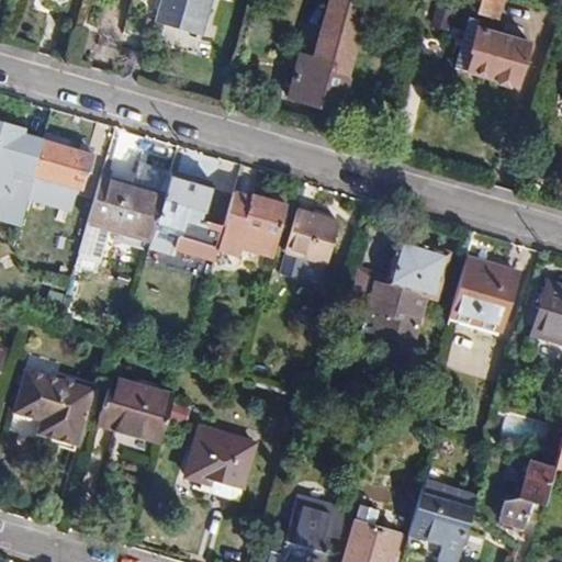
[(165,0),(163,8),(208,20),(212,0),(165,0)]
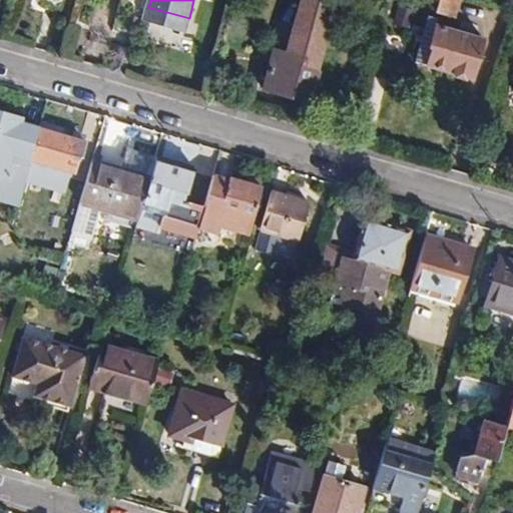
[(337,0),(303,0),(289,51),(276,46),(265,85),(312,99),(321,69),(317,68),(337,0)]
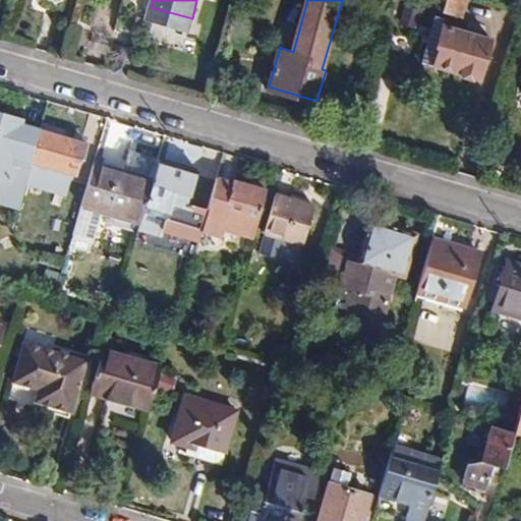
[(463,0),(444,0),(442,9),(459,14),(463,0)]
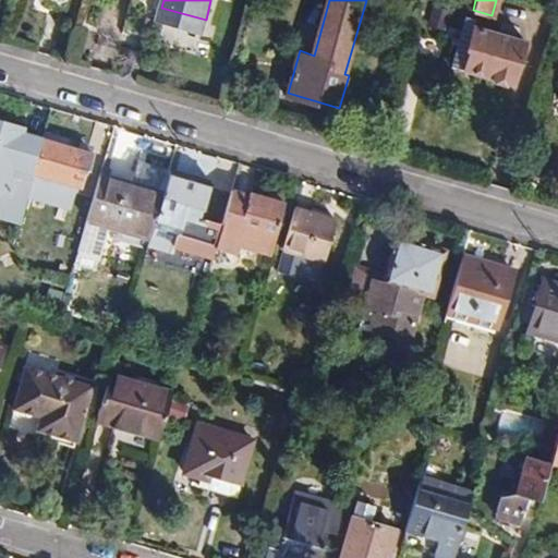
[(446,9),(433,5),(427,23),(440,26),(446,9)]
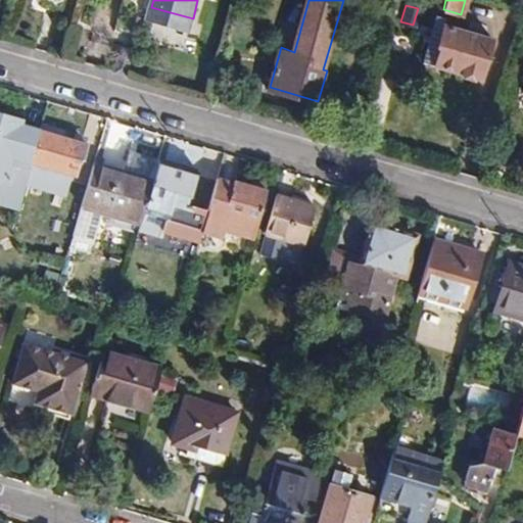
[(193,18),(151,7),(148,18),(189,30),(193,18)]
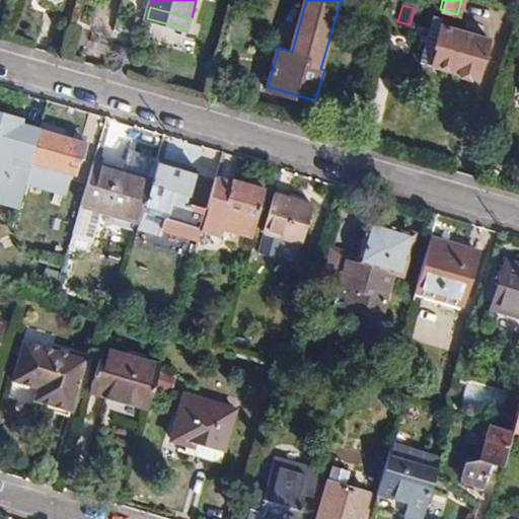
[(442,16),(432,13),(419,60),(454,70),(458,76),(468,79),(474,76),(477,77),(490,36),(440,22),(442,16)]
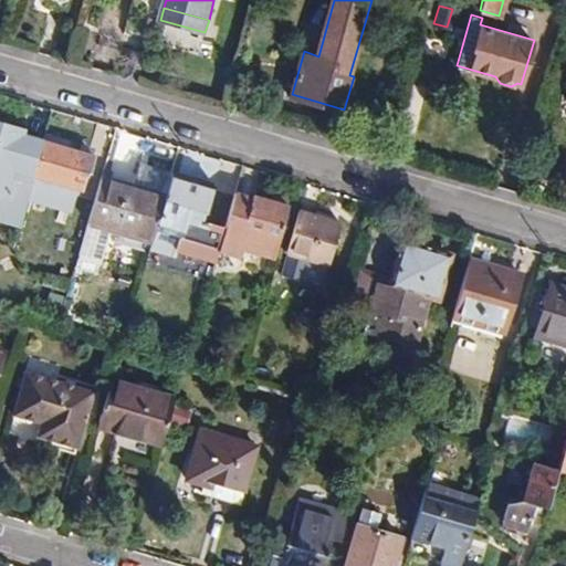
[(70,139),(46,133),(29,185),(39,187),(33,202),(70,213),(75,198),(79,198),(84,179),(93,181),(100,161),(94,154),(67,146),(70,139)]
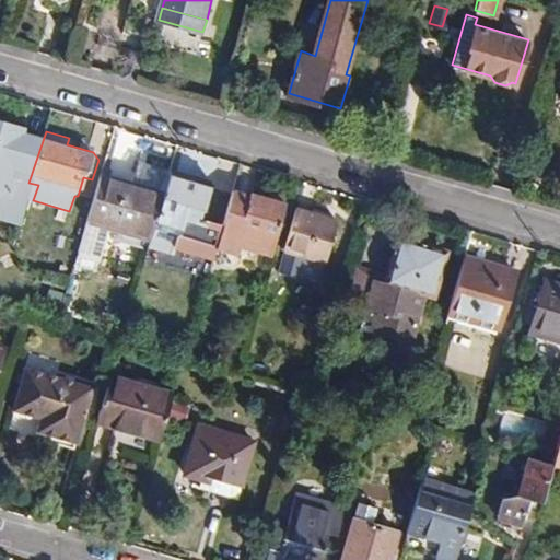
[(173,163),(164,193),(151,238),(176,247),(178,242),(216,254),(224,224),(226,220),(205,213),(216,177),(173,163)]
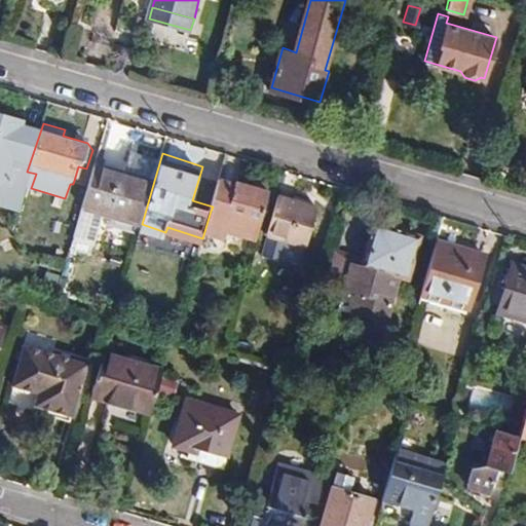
[(154,181),(97,163),(84,208),(142,224),(154,181)]
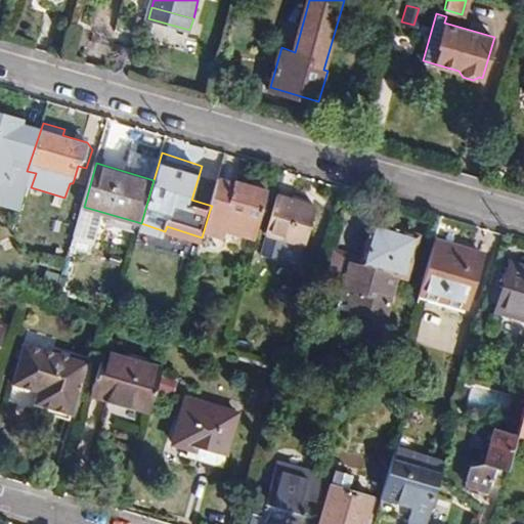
[(251,176),(249,183),(265,188),(267,181),(251,176)]
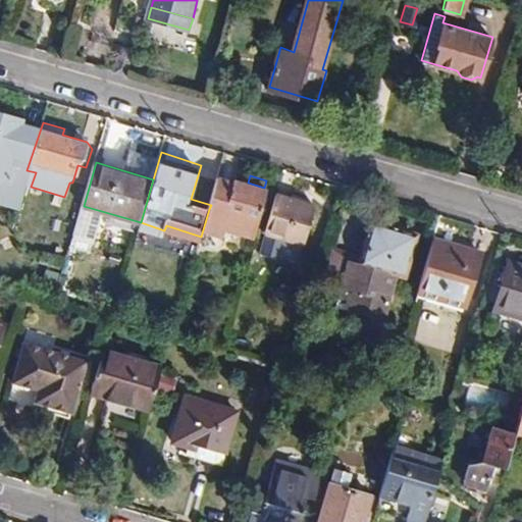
[(219,176),(211,205),(209,209),(227,214),(223,228),(253,237),(267,189),(264,188),(248,183),(235,179),(235,180),(219,176)]
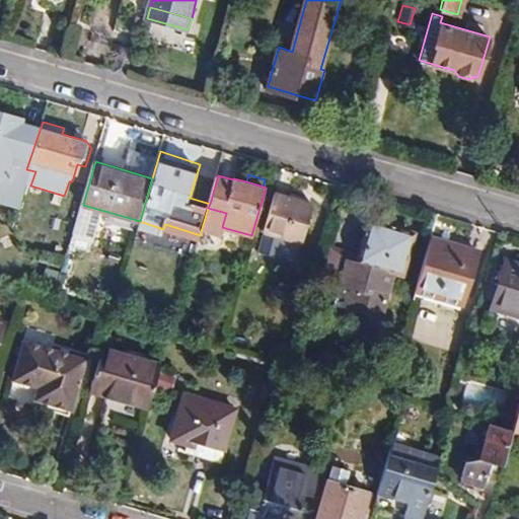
[(314,202),(278,191),(266,229),(303,240),(314,202)]
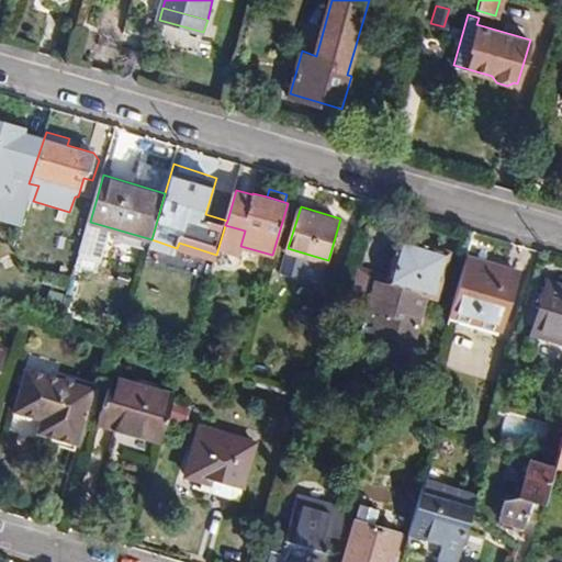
[(152,239),(147,253),(212,272),(216,255),(179,243),(177,248),(152,239)]
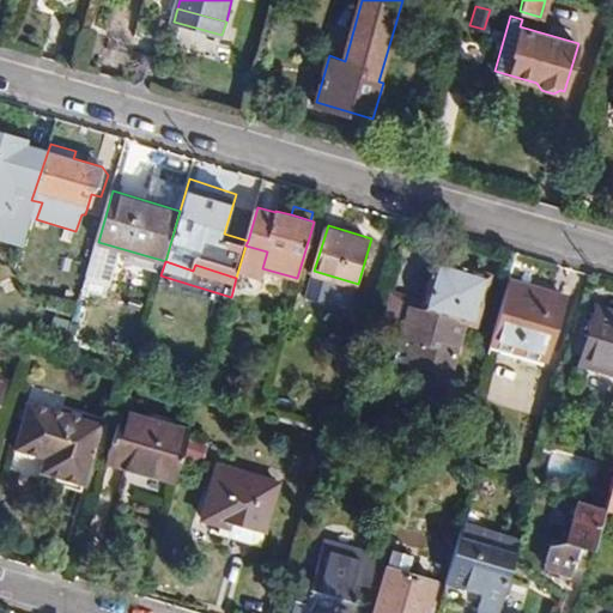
[(450,268),(436,265),(424,308),(465,320),(478,323),(489,291),(480,289),(484,278),(471,274),(473,268),(451,263),(450,268)]
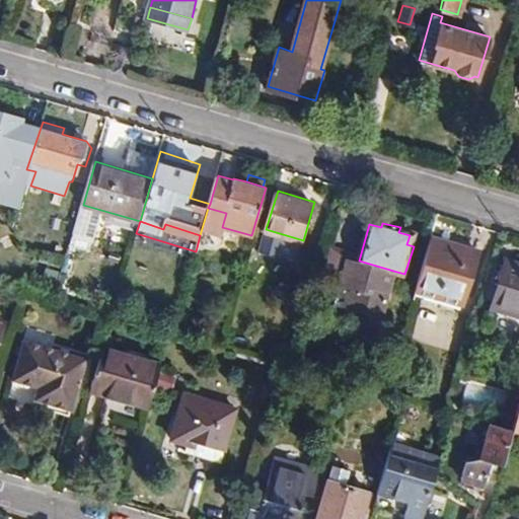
[(478,253),(431,239),(415,292),(463,305),(478,253)]
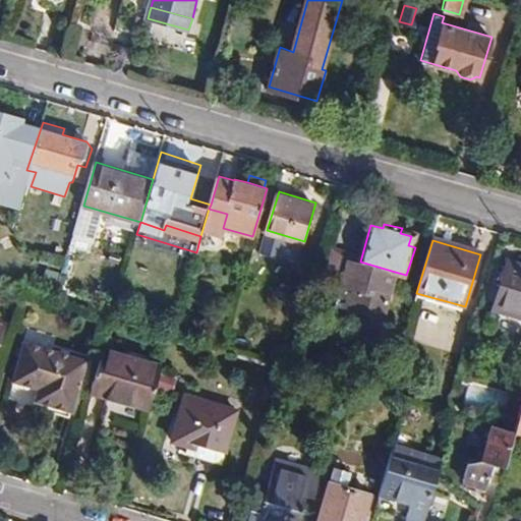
[(381,321),(395,272),(360,262),(348,257),(339,287),(352,291),(346,310),(381,321)]
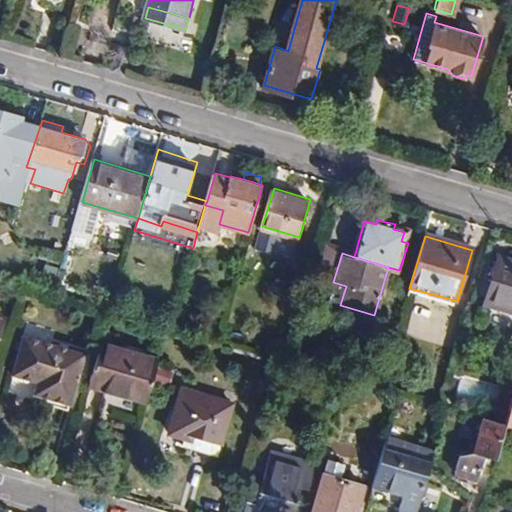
[(511,312),(511,261),(499,258),(484,305),(511,312)]
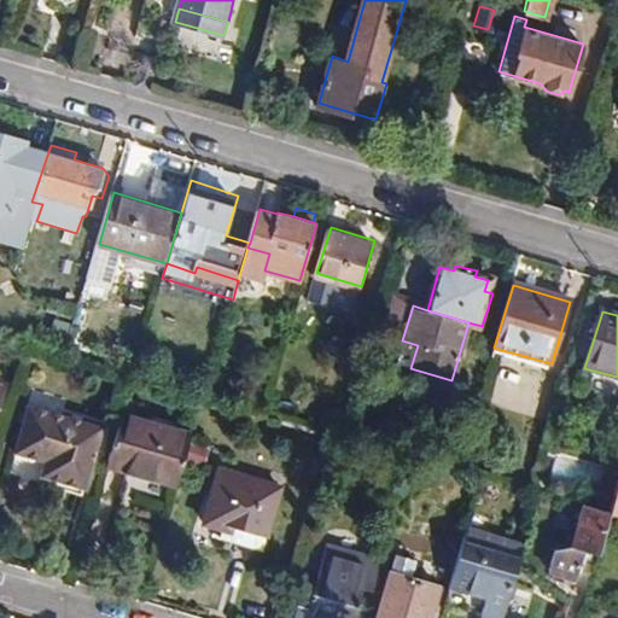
[(91,449),(95,452),(103,429),(29,407),(16,453),(46,462),(40,485),(56,490),(58,482),(80,488),(77,496),(83,497),(93,460),(88,459),(91,449)]
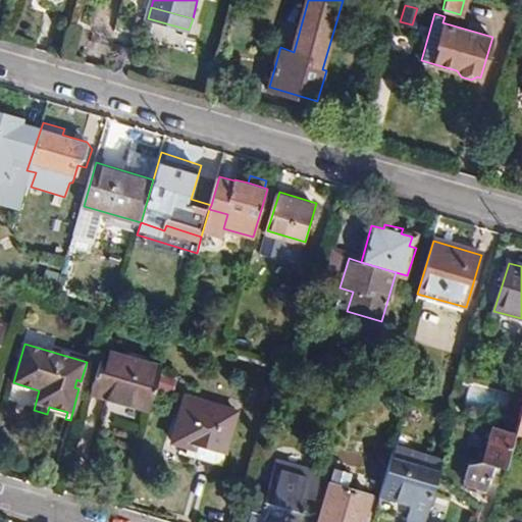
[(102,351),(91,394),(150,412),(162,368),(102,351)]
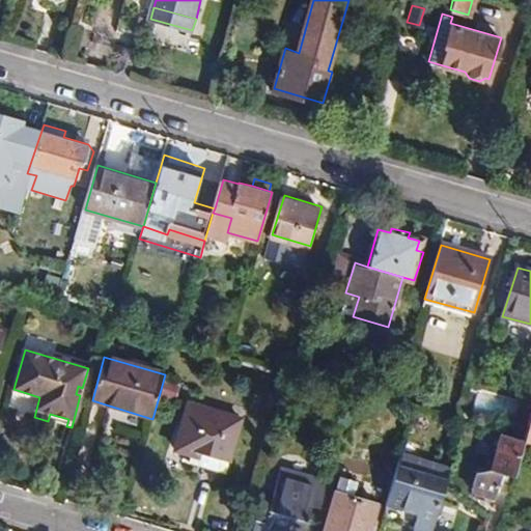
[(509,423),(515,402),(480,390),(473,410),(509,423)]
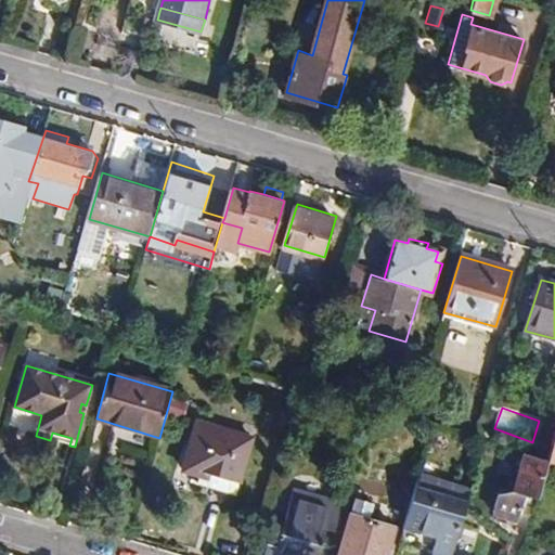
[(254,439),(198,423),(184,470),(202,476),(198,487),(236,499),(254,439)]
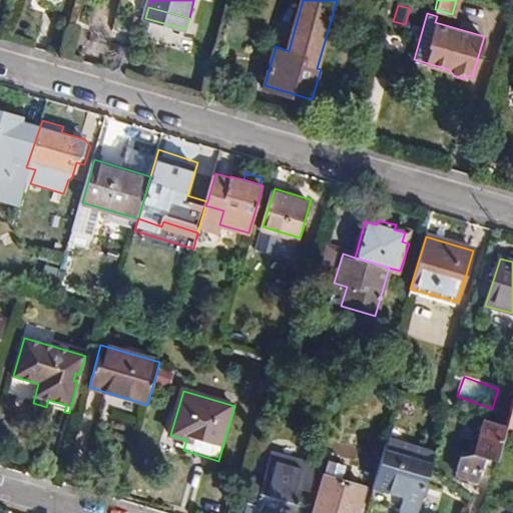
[(48,400),(46,407),(64,412),(66,405),(48,400)]
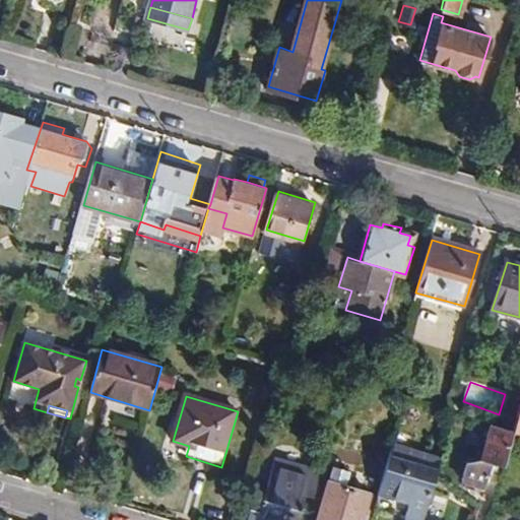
[(513,433),(491,426),(481,460),(465,462),(460,480),(484,488),(491,463),(504,467),(513,433)]
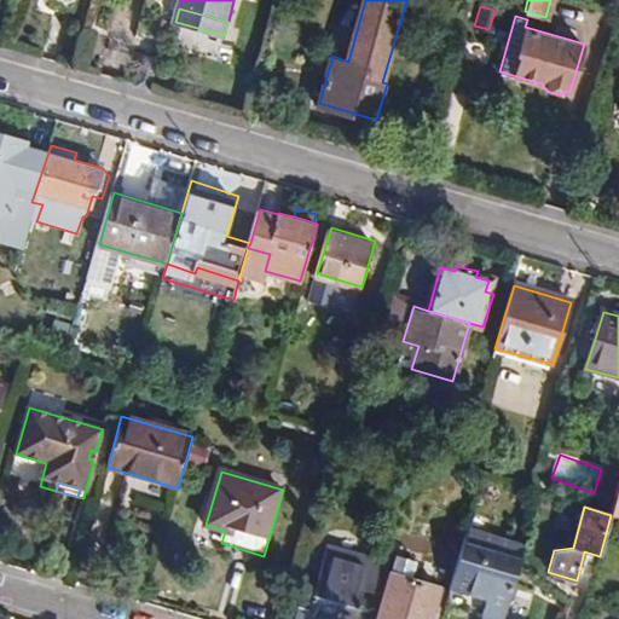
[(525,548),(466,532),(449,588),(486,599),(482,614),(501,618),(503,618),(519,570),(525,548)]
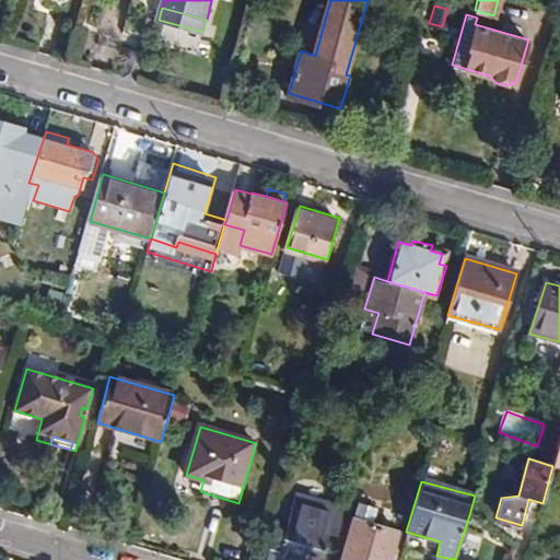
[(322,559),(330,533),(338,535),(350,490),(342,488),(337,504),(302,493),(289,537),(278,534),(269,559),(322,559)]
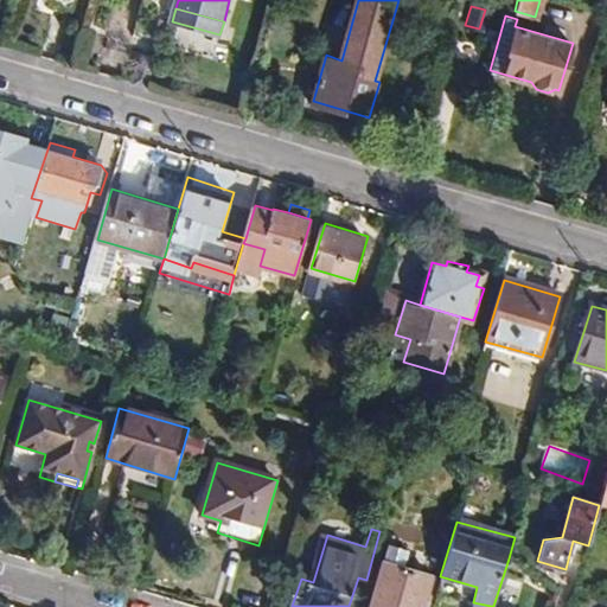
[(430,606),(440,579),(384,563),(371,606),(430,606)]
